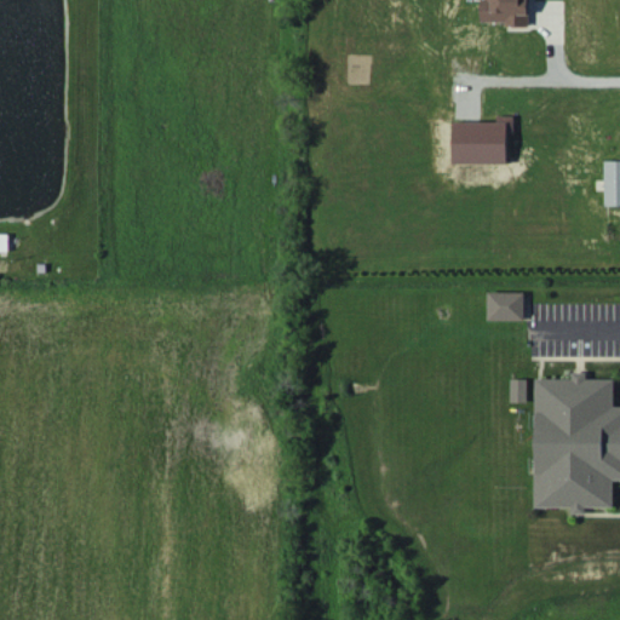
[(481,0),(481,21),(506,21),(506,26),(528,26),(528,0),(481,0)]
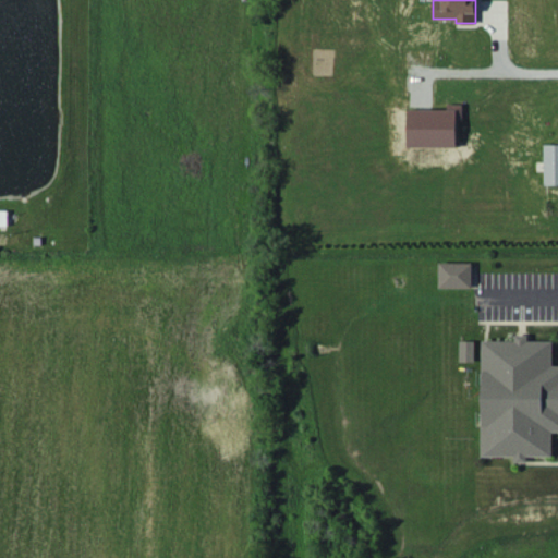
[(463,104),(448,104),(448,109),(408,110),(409,147),(458,147),(457,120),(463,120),(463,104)]
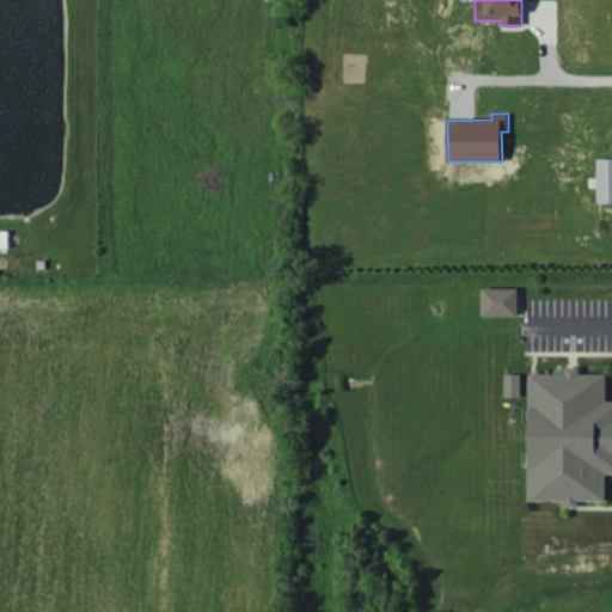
[(611,158),(597,158),(598,202),(611,201),(611,158)]
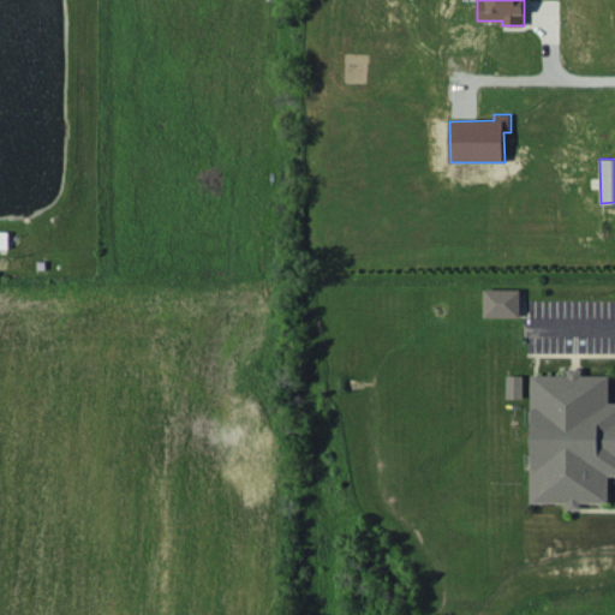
[(10,249),(10,232),(0,232),(0,249),(10,249)]
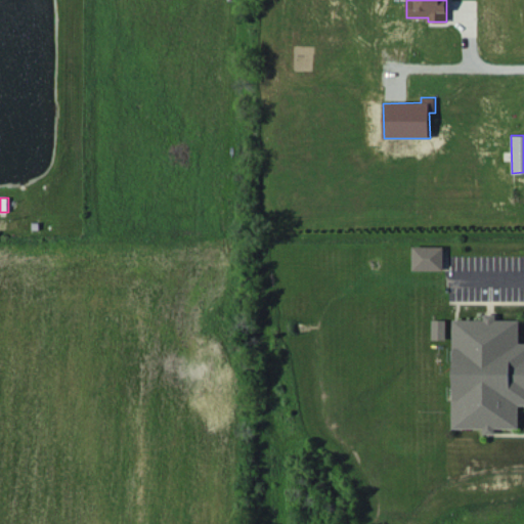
[(444,246),(412,247),(413,270),(444,270),(444,246)]
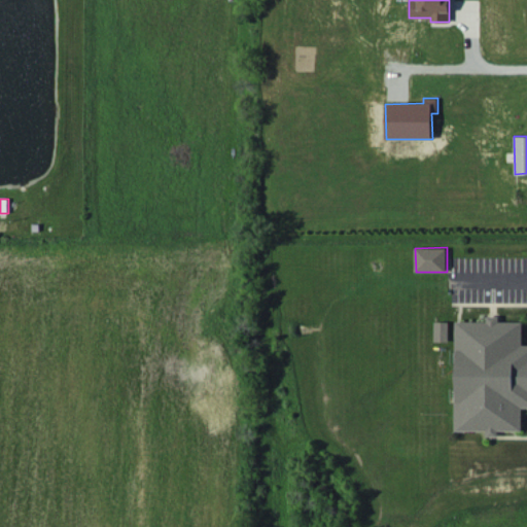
[(455,430),(487,430),(487,436),(498,436),(498,430),(522,430),(522,407),(526,407),(526,344),(522,345),(522,321),(499,321),(499,315),(487,315),(487,321),(456,321),(455,430)]
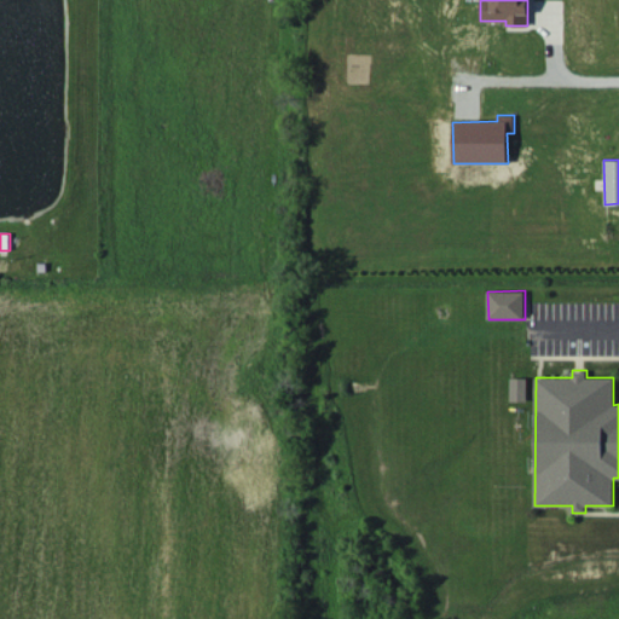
[(510,400),(527,401),(527,377),(512,377),(510,400)]
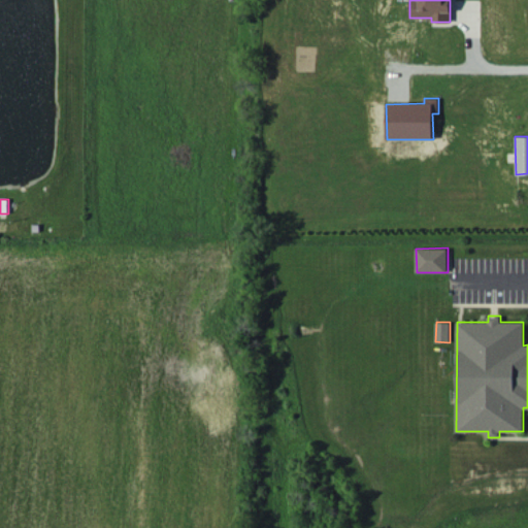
All buildings are outlined.
